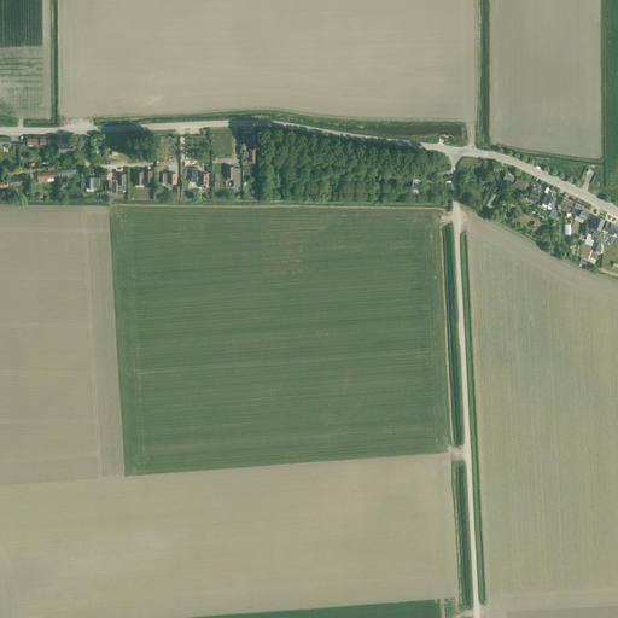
[(0,146),(11,147),(11,138),(0,136),(0,146)]
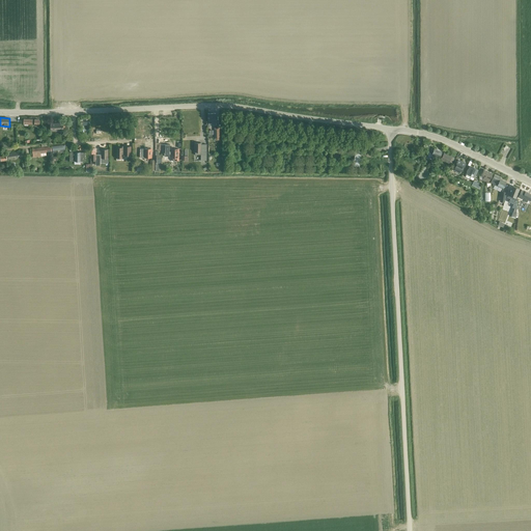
[(195,143),(194,143),(194,155),(201,155),(201,161),(206,161),(206,144),(201,144),(201,143),(200,143),(195,143)]
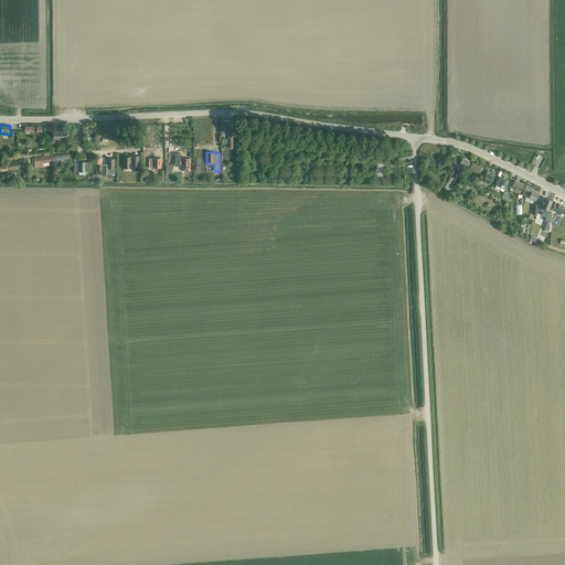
[(174,162),(174,167),(180,167),(180,163),(182,164),(182,168),(182,171),(190,171),(190,168),(190,159),(182,159),(182,161),(180,161),(181,153),(178,153),(177,153),(176,153),(176,162),(174,162)]
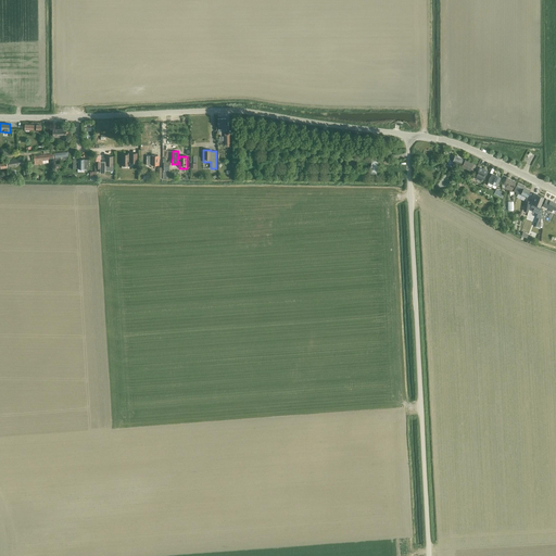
[(137,162),(137,153),(129,153),(129,154),(122,153),(122,165),(130,165),(130,162),(137,162)]
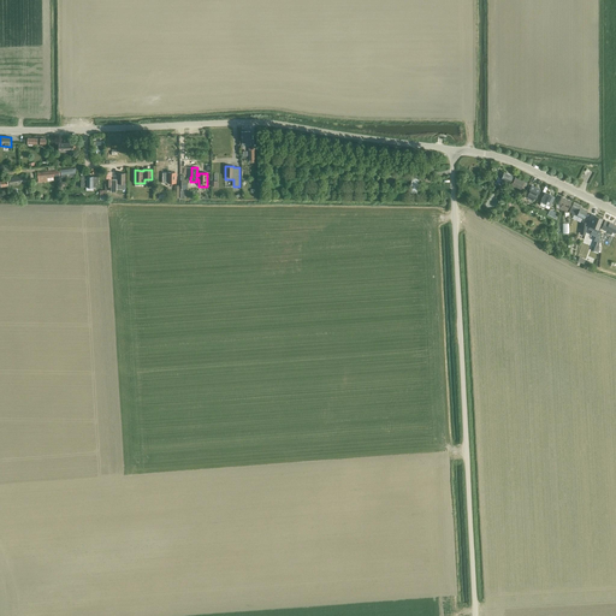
[(45,172),(37,173),(39,182),(46,182),(46,181),(53,181),(54,181),(53,177),(57,176),(58,176),(58,171),(55,171),(45,172)]
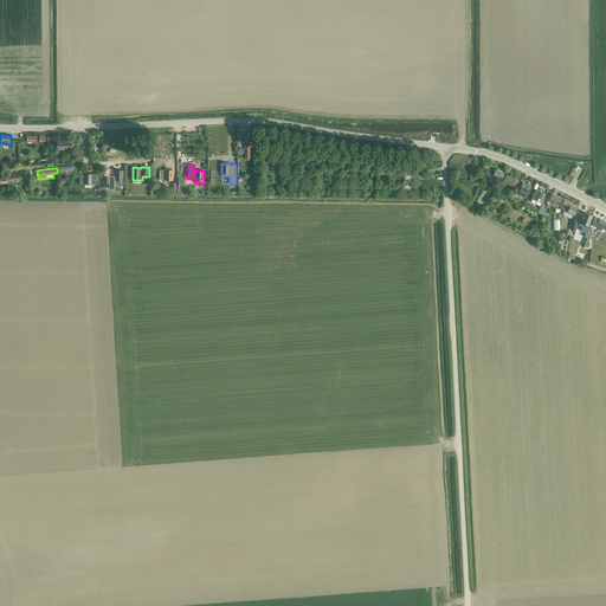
[(386,168),(385,173),(405,175),(404,189),(411,191),(413,173),(406,172),(406,171),(386,168)]
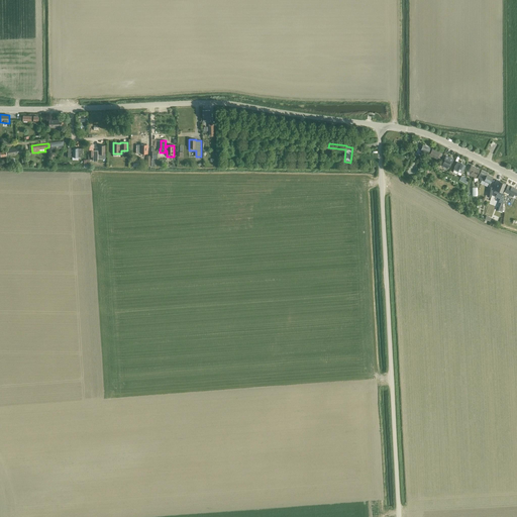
[(140,144),(136,144),(136,153),(140,153),(147,153),(147,145),(140,144)]
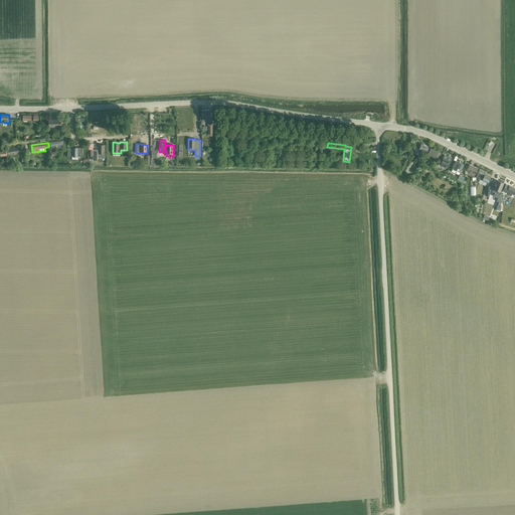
[(420,145),(418,144),(414,152),(419,155),(421,151),(425,153),(428,148),(421,144),(420,145)]
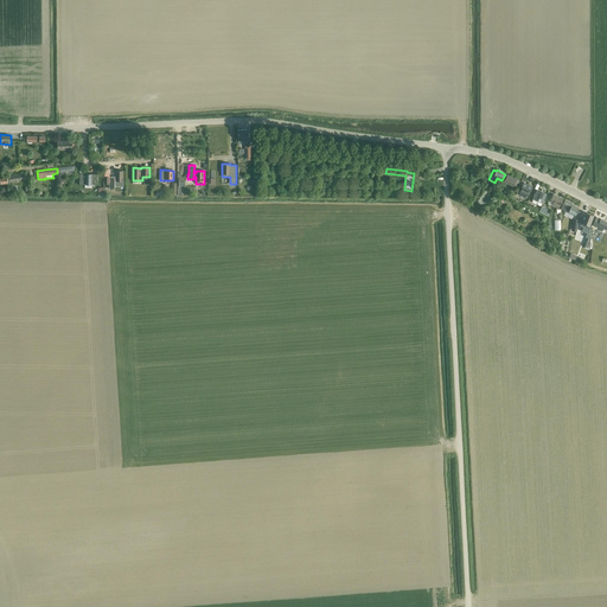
[(97,174),(93,174),(80,174),(80,184),(84,184),(93,184),(97,184),(97,174)]
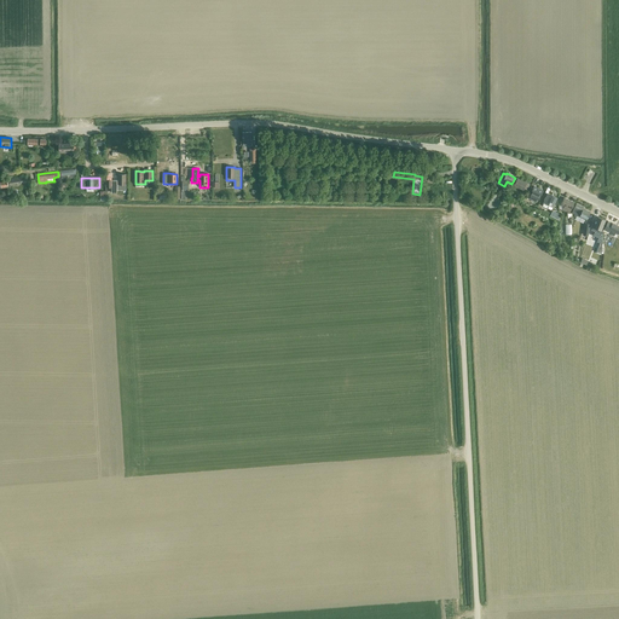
[(526,191),(530,184),(518,179),(514,185),(526,191)]
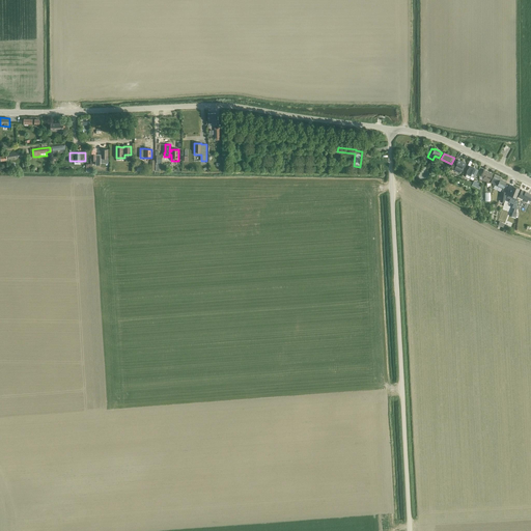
[(453,165),(455,166),(453,170),(460,173),(463,169),(466,164),(457,160),(457,161),(455,161),(453,165)]
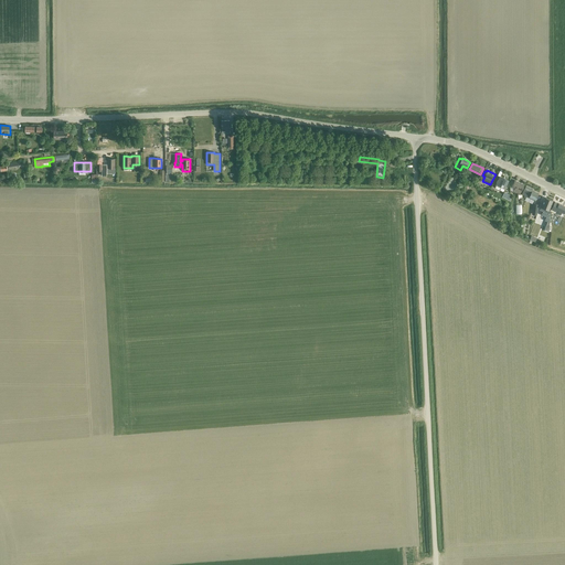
[(500,177),(497,184),(496,188),(503,191),(509,180),(500,177)]
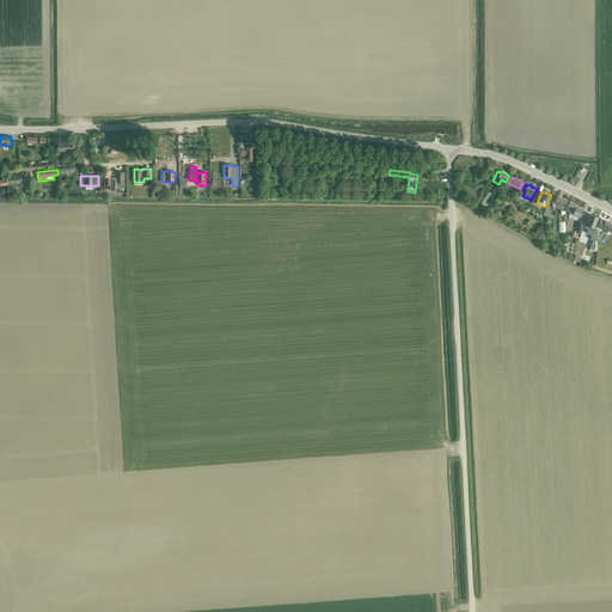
[(557,208),(563,210),(568,200),(558,196),(555,203),(557,204),(557,206),(557,208)]
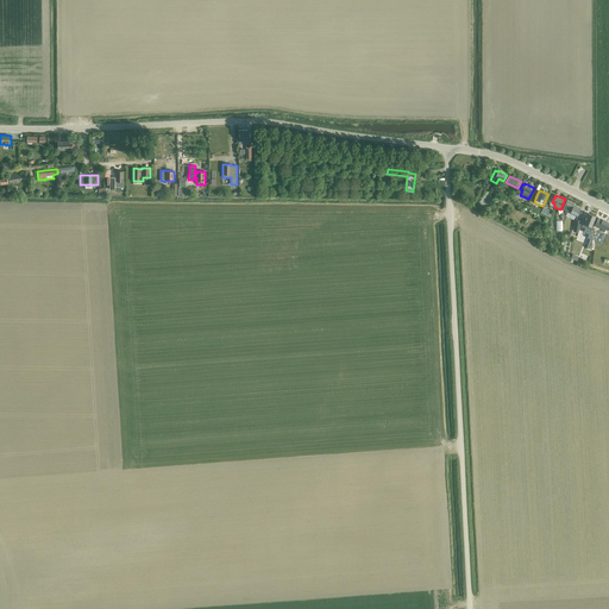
[(566,211),(565,213),(567,215),(575,219),(576,215),(577,217),(581,209),(570,203),(570,202),(566,201),(563,209),(566,211)]
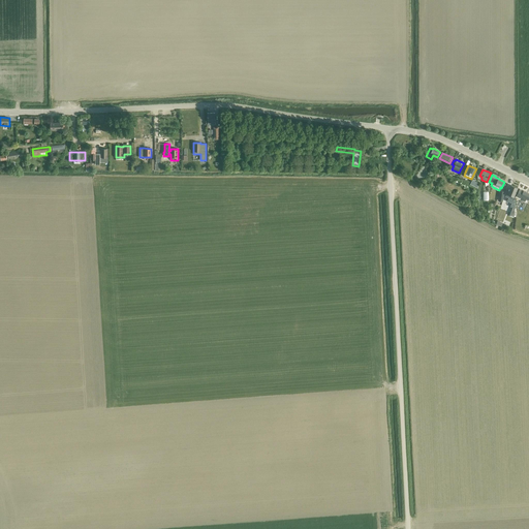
[(506,194),(505,196),(508,197),(507,201),(509,203),(511,204),(510,207),(512,208),(509,215),(514,217),(515,208),(516,198),(514,197),(517,191),(518,188),(516,187),(515,186),(514,188),(511,187),(509,186),(509,187),(508,190),(507,190),(505,193),(506,194)]
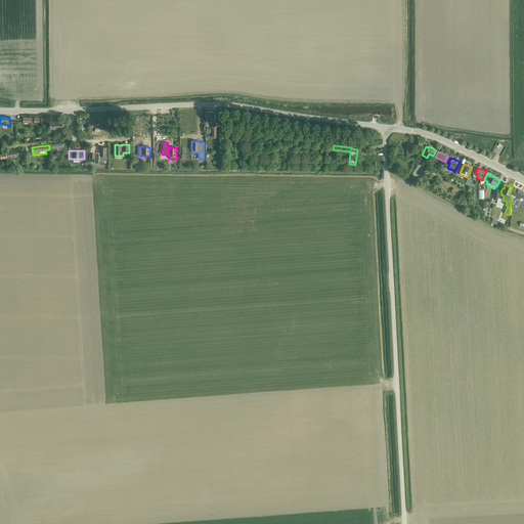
[(521,201),(522,199),(523,195),(523,191),(518,188),(518,189),(515,187),(511,195),(514,197),(521,201)]
